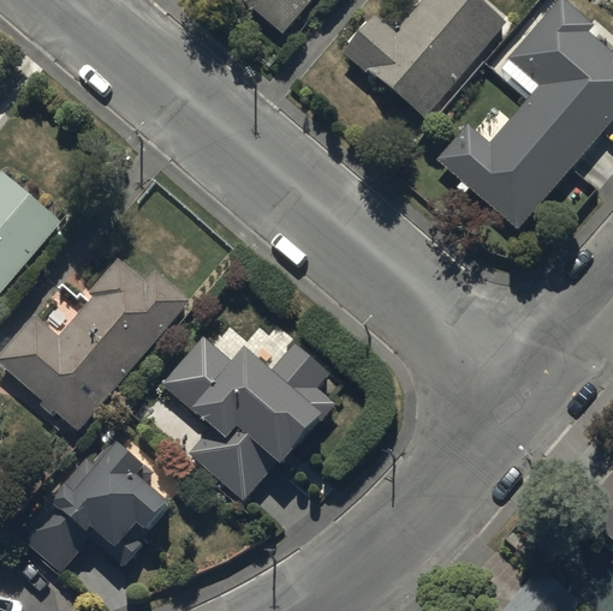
[(243,0),(281,34),(309,0),(243,0)]
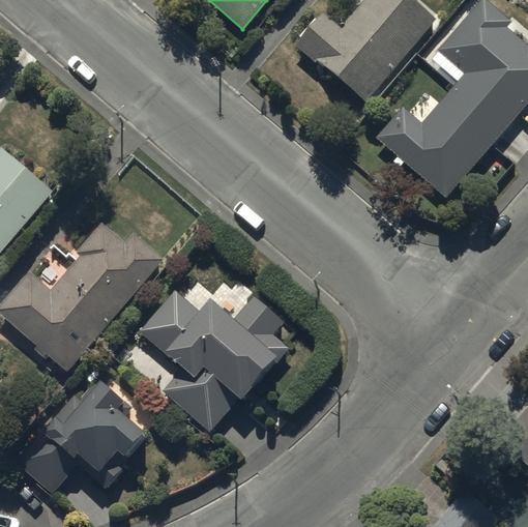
[(316,59),(365,100),(435,19),(413,0),(361,0),(340,26),(322,11),(294,45),(314,62),(316,59)]
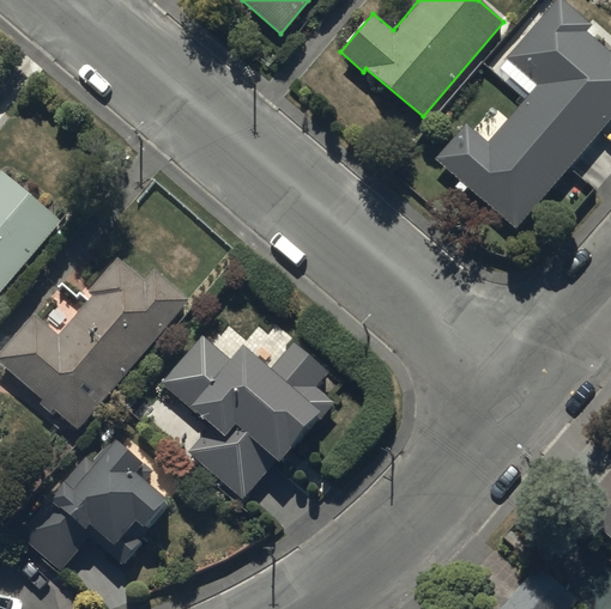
[(434,157),(516,227),(569,166),(599,132),(610,116),(610,46),(608,50),(585,31),(591,24),(563,0),(555,0),(506,59),(536,85),(487,142),(464,122),(434,157)]
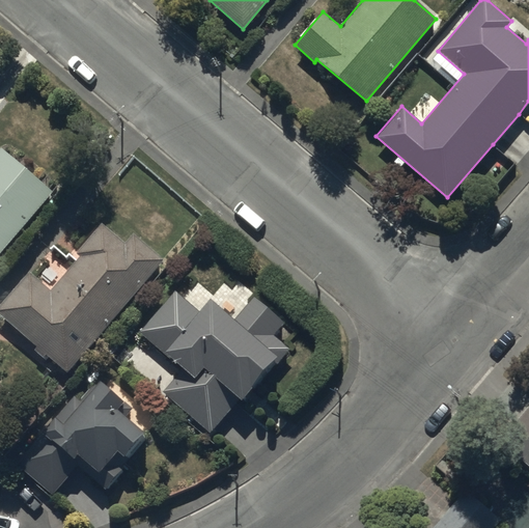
[(0,247),(51,188),(0,144),(0,247)]
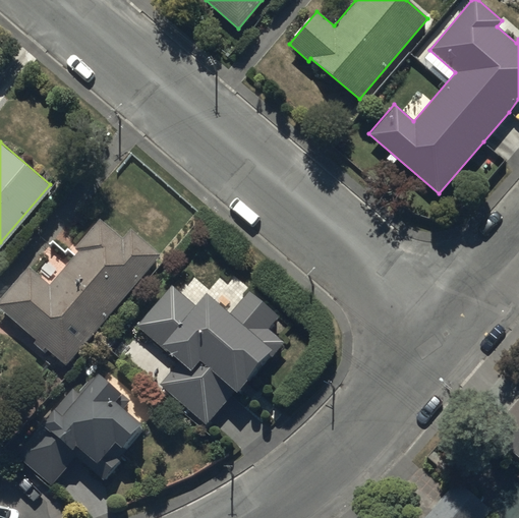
[(0,309),(66,365),(161,255),(130,230),(122,238),(99,219),(75,247),(78,250),(50,285),(29,267),(0,299),(0,309)]
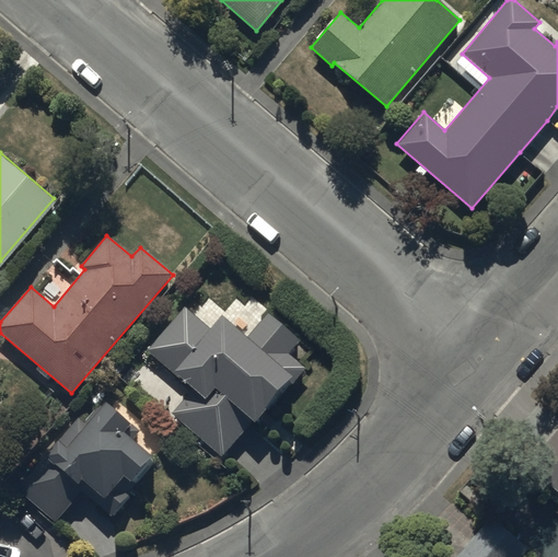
[(184,306),(147,350),(175,374),(192,389),(171,413),(222,455),(243,431),(251,421),(256,426),(295,380),(305,368),(288,354),(300,340),(267,312),(246,337),(223,318),(212,331),(184,306)]
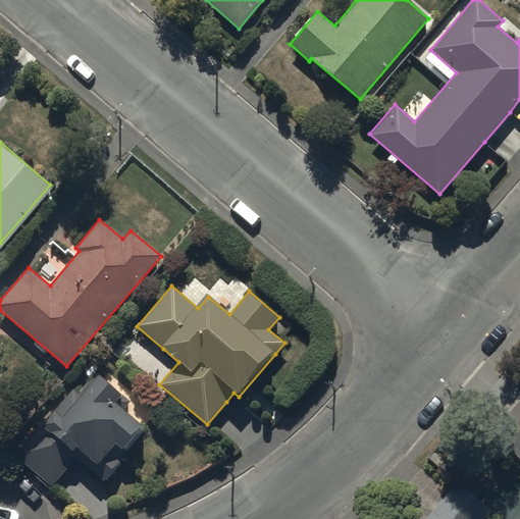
[(41,424),(15,454),(51,485),(76,457),(103,481),(122,460),(118,457),(123,451),(143,428),(116,405),(123,397),(96,373),(79,394),(72,388),(41,424)]
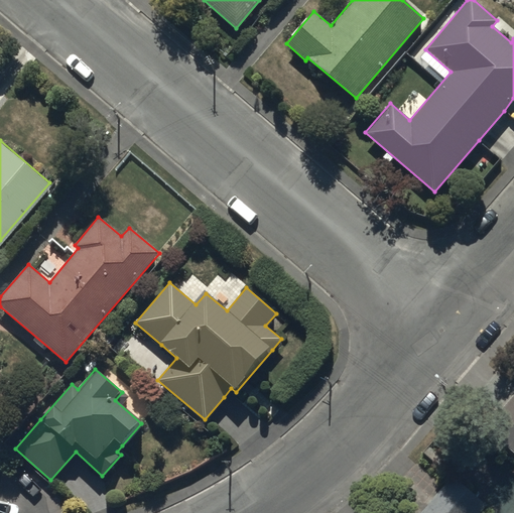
[(513,394),(485,428),(513,453),(513,394)]
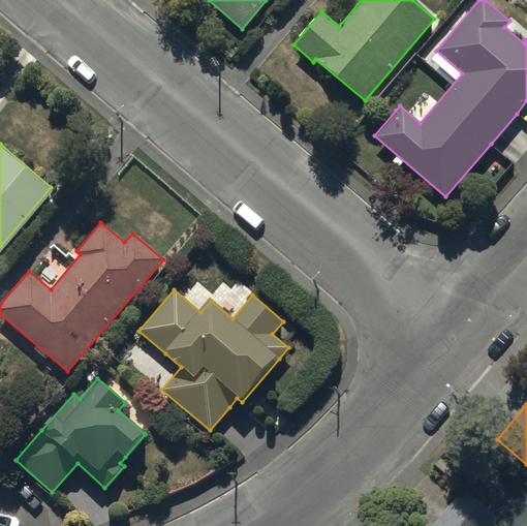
[(491,525),(498,518),(463,488),(431,525),(491,525)]
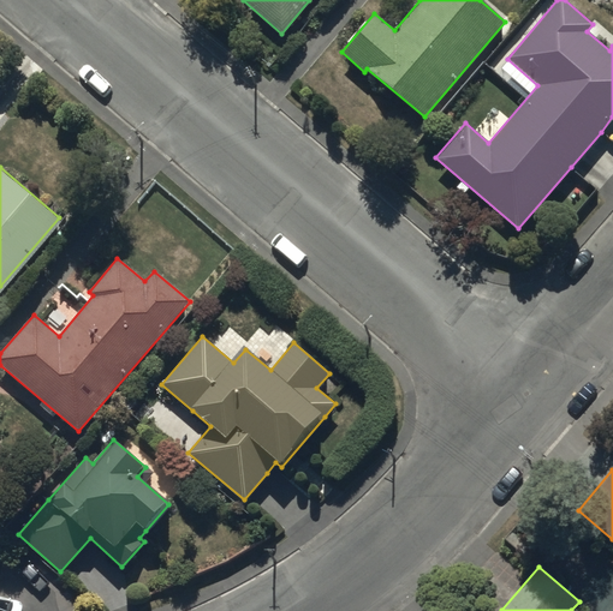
All buildings are outlined.
